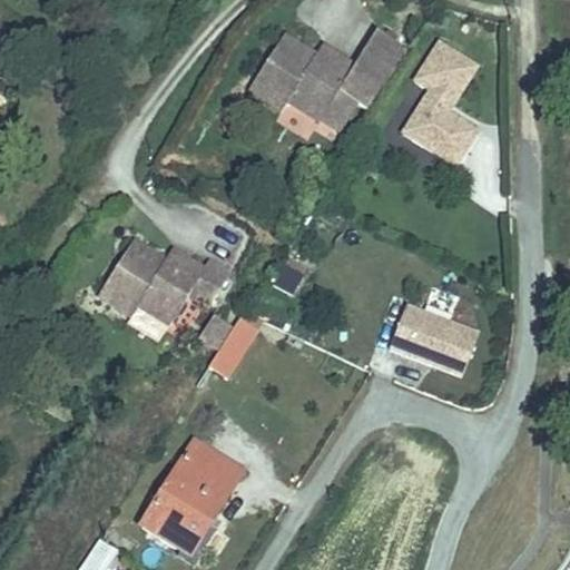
[(369,106),(408,47),(377,28),(355,62),(323,42),(317,51),(285,31),(251,86),(287,110),(295,98),(322,115),(340,88),(369,106)]
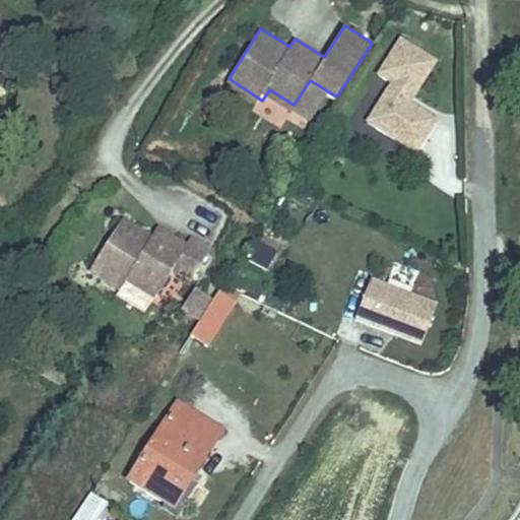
[(368,117),(415,146),(436,114),(408,98),(435,56),(412,43),(368,117)]
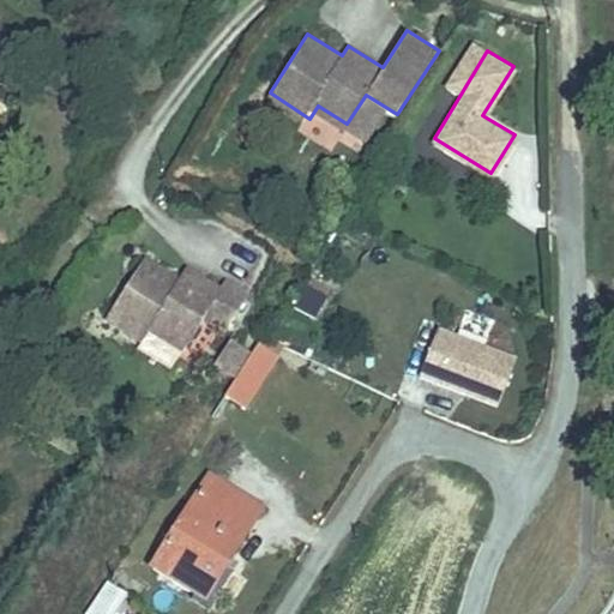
[(223,331),(248,292),(235,284),(222,275),(216,286),(196,274),(182,264),(179,270),(175,276),(144,256),(107,313),(143,336),(148,329),(180,349),(200,317),(212,325),(223,332),(223,331)]
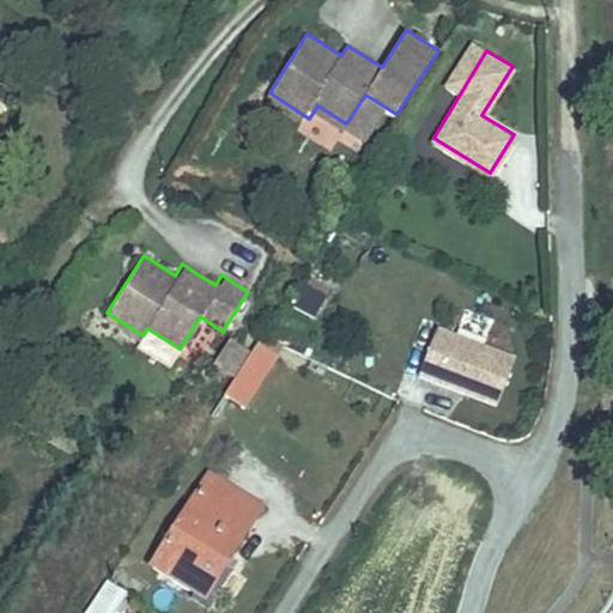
[(315,319),(332,289),(308,275),(292,307),(315,319)]
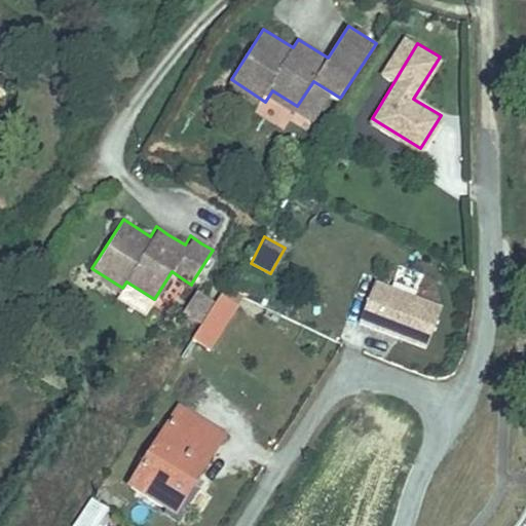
[(370,279),(354,321),(422,345),(438,304),(370,279)]
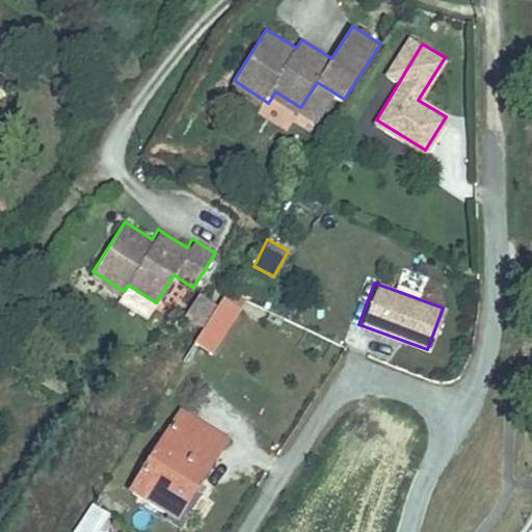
[(246,308),(223,288),(190,340),(213,354),(246,308)]
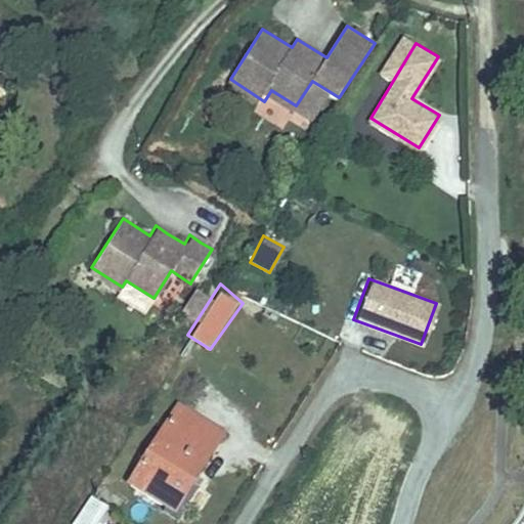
[(222,429),(171,397),(119,480),(177,514),(198,480),(192,478),(222,429)]
